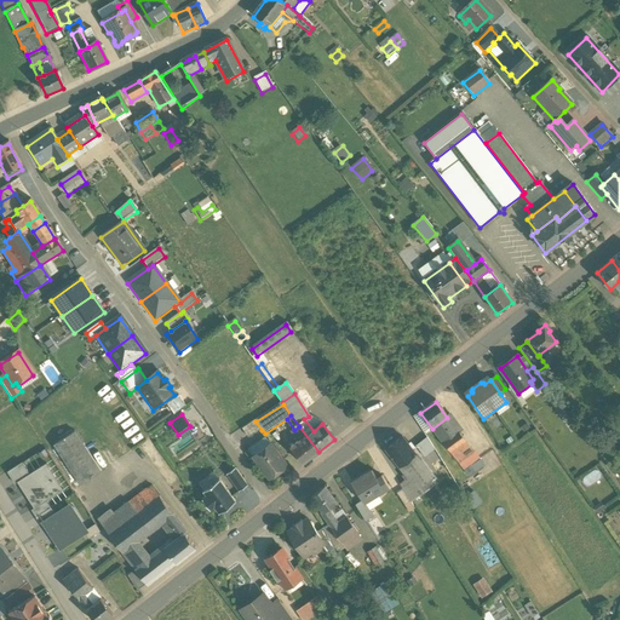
[(447,418),(432,429),(443,445),(459,434),(459,435),(461,434),(449,415),(447,418)]
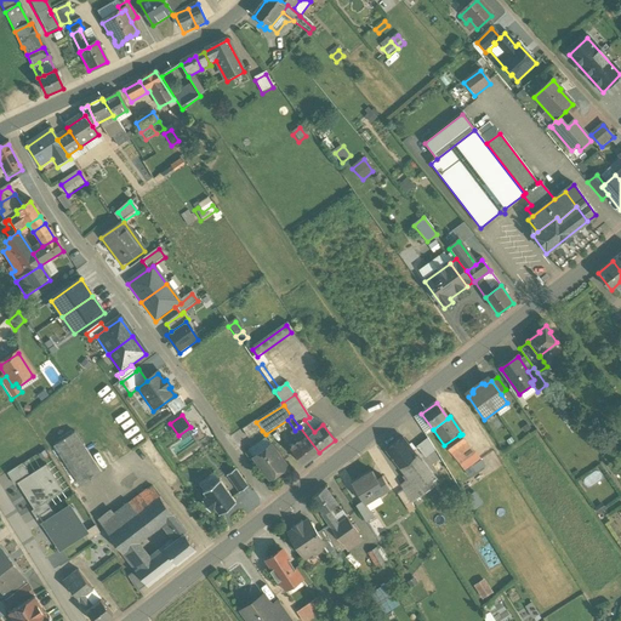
[(256,421),(241,431),(249,440),(262,431),(256,422),(256,421)]
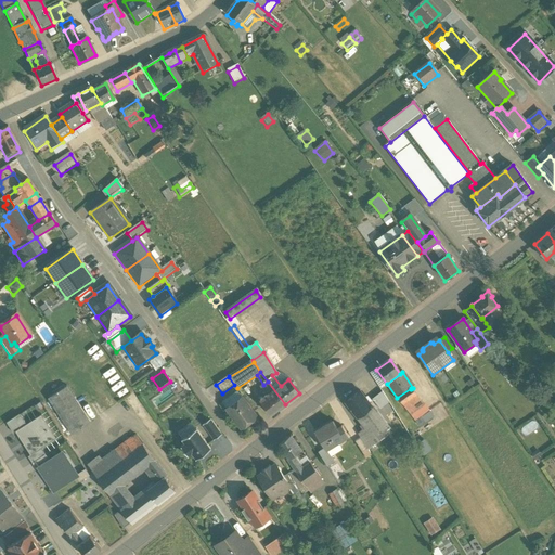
[(529,377),(518,385),(524,394),(534,385),(529,377)]
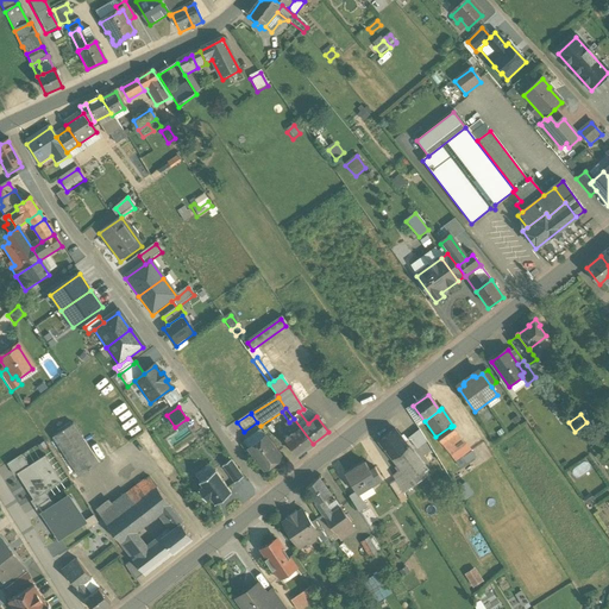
[(313,444),(294,419),(289,422),(287,424),(295,434),(286,441),(289,445),(287,447),(289,452),(293,450),(296,456),(313,444)]
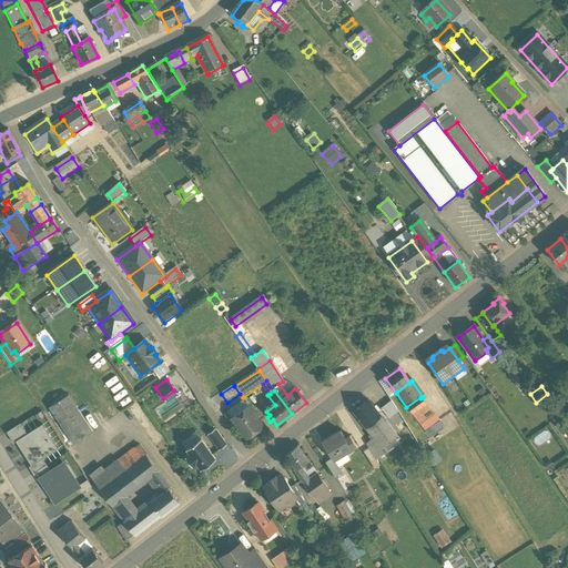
[(92,434),(68,396),(49,408),(73,446),(92,434)]
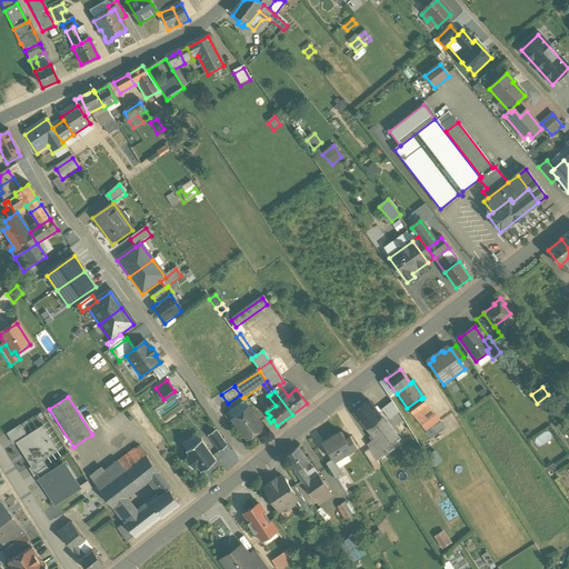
[(421,398),(407,408),(412,416),(427,406),(421,399),(421,398)]
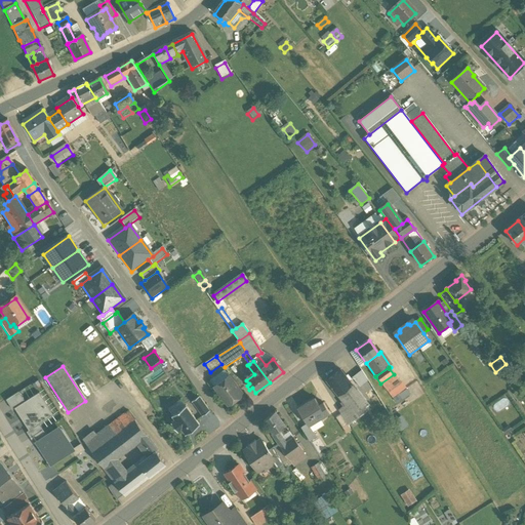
[(351,387),(339,371),(326,381),(337,397),(338,396),(351,387)]
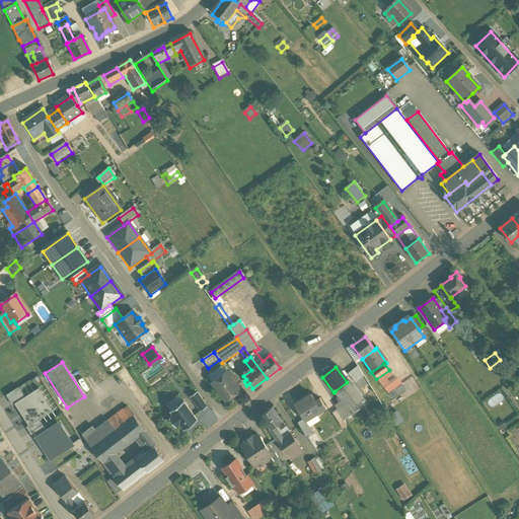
[(357,367),(348,374),(355,384),(364,377),(357,367)]
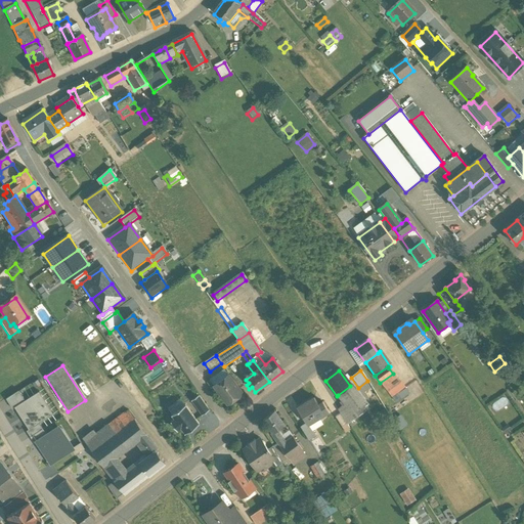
[(393,374),(380,383),(388,393),(400,384),(393,374)]
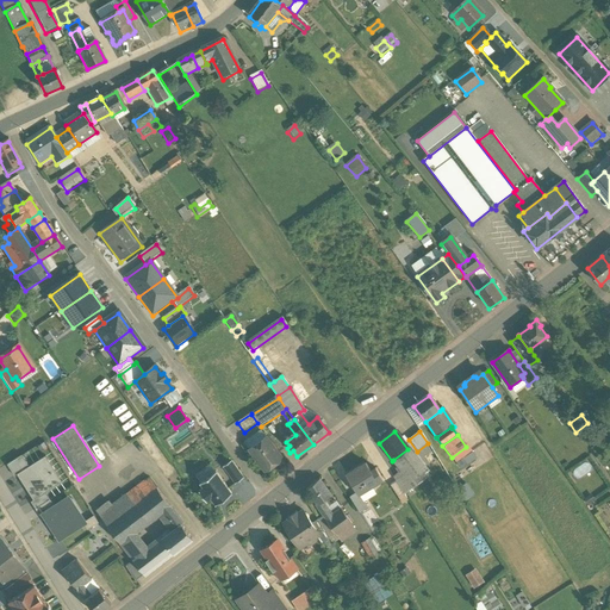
[(266,439),(249,452),(265,473),(281,460),(266,439)]
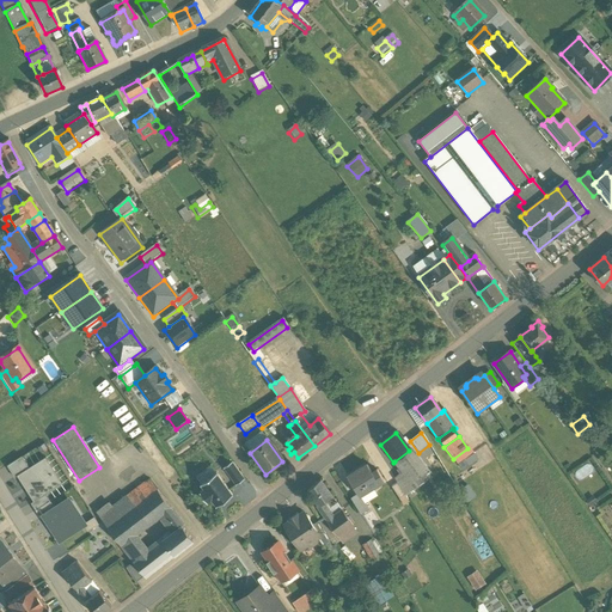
[(467,448),(453,459),(458,466),(472,456),(467,448)]
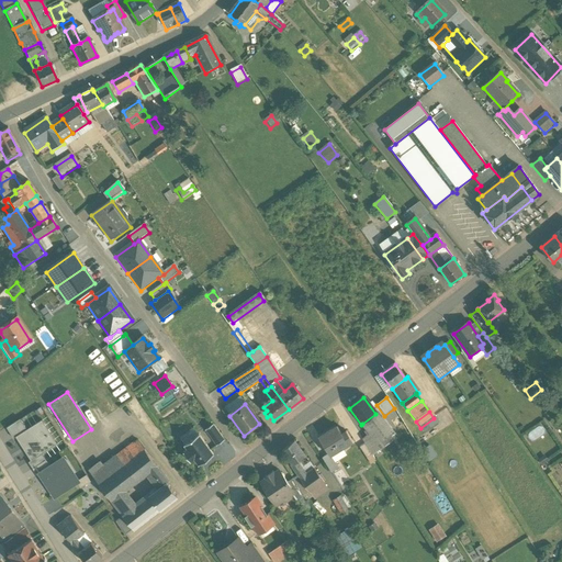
[(384,426),(375,414),(362,424),(370,434),(371,436),(384,426)]
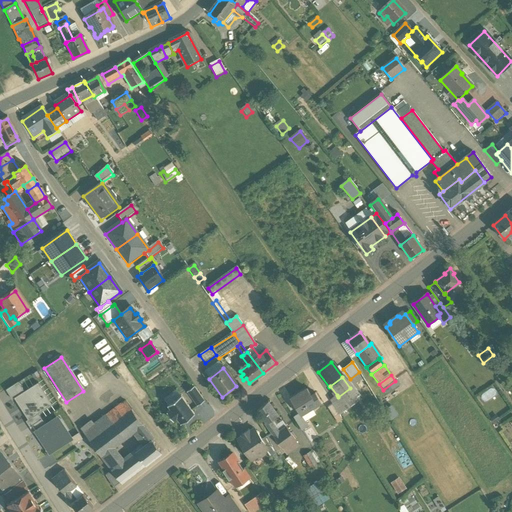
[(12,401),(24,394),(18,384),(6,391),(12,401)]
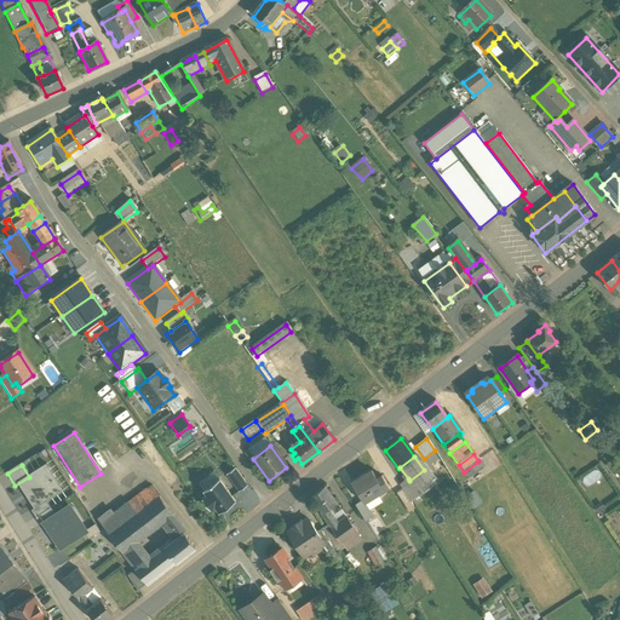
[(29,477),(17,484),(34,511),(46,503),(63,493),(46,466),(29,477)]
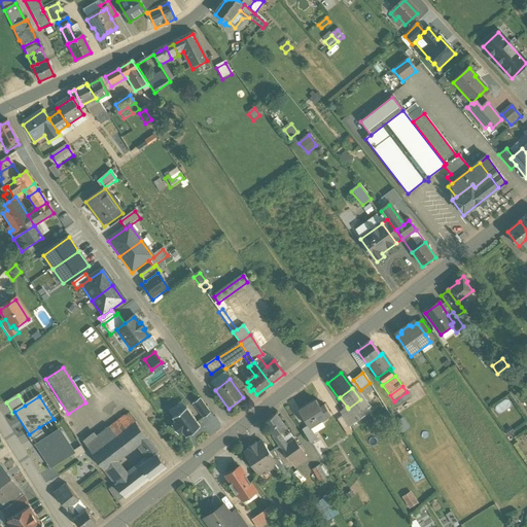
[(210,414),(200,398),(192,403),(203,418),(210,414)]
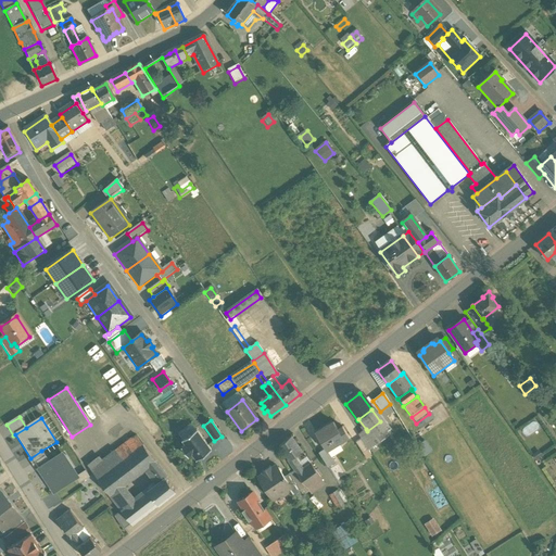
[(380,421),(367,431),(366,429),(363,431),(375,446),(377,444),(374,439),(387,428),(380,421)]
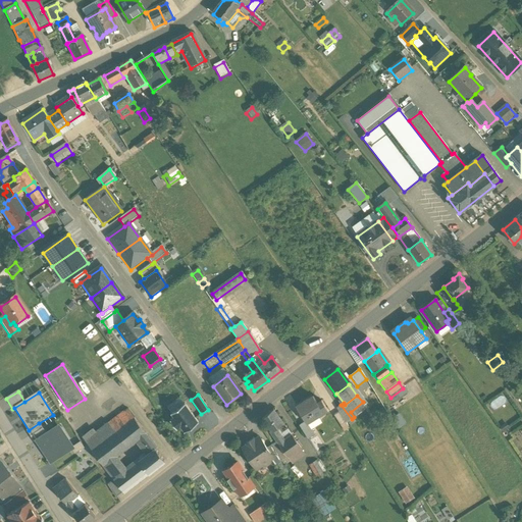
[(312,398),(296,408),(305,422),(306,424),(307,423),(326,411),(321,402),(316,405),(312,398)]
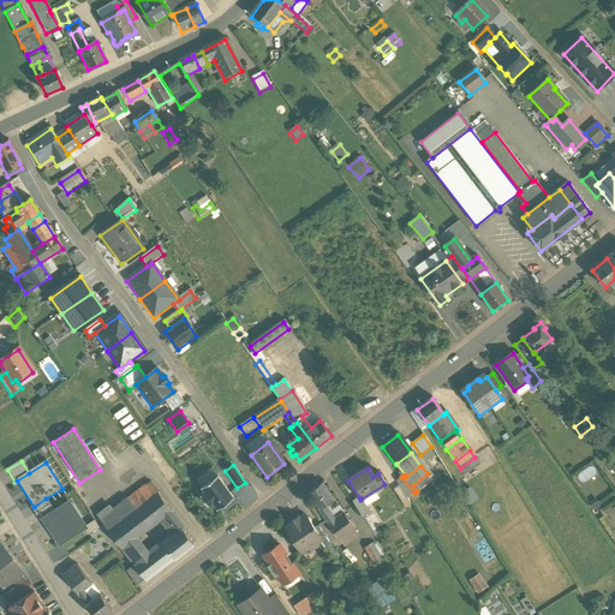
[(233,499),(218,476),(202,487),(206,493),(201,496),(208,506),(213,502),(218,509),(233,499)]
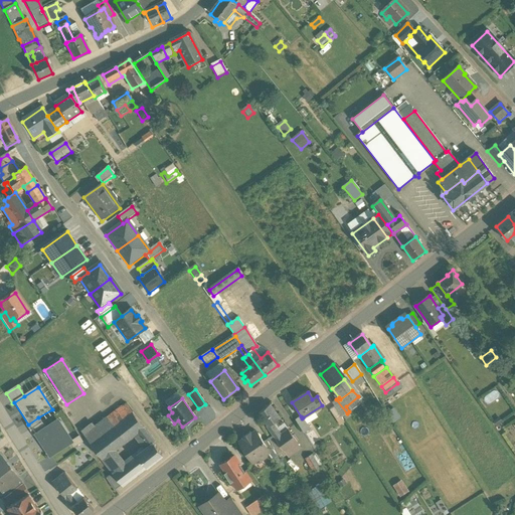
[(347,413),(336,399),(332,403),(334,407),(341,417),(347,413)]
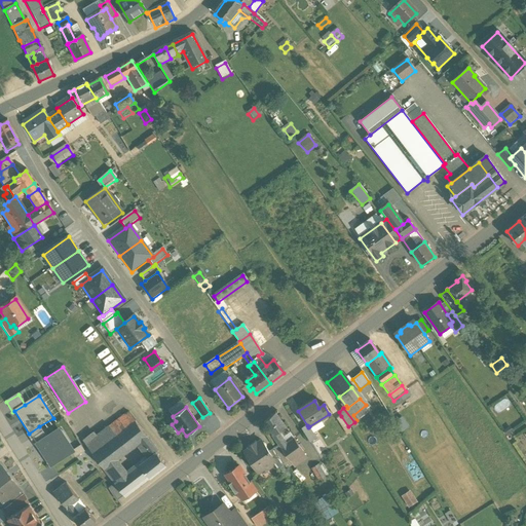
[(117,436),(136,421),(128,413),(110,427),(117,436)]
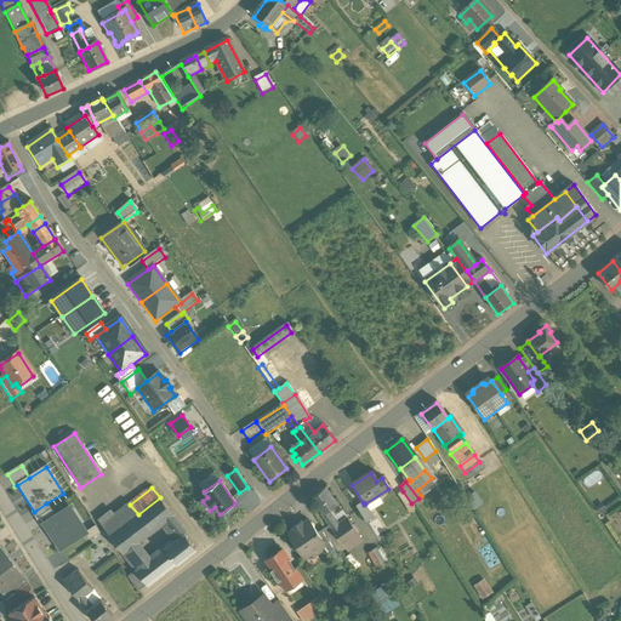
[(324,489),(311,499),(323,513),(324,514),(328,512),(336,505),(324,489)]
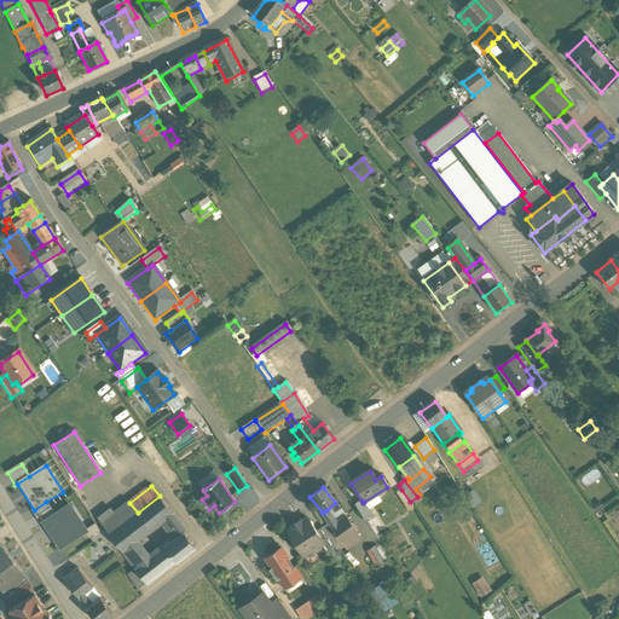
[(410,502),(401,490),(395,495),(403,507),(410,502)]
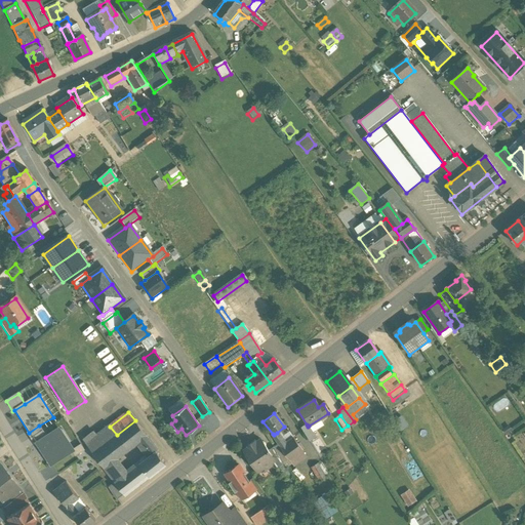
[(158,450),(135,420),(117,435),(128,449),(139,440),(151,455),(155,452),(156,452),(158,450)]
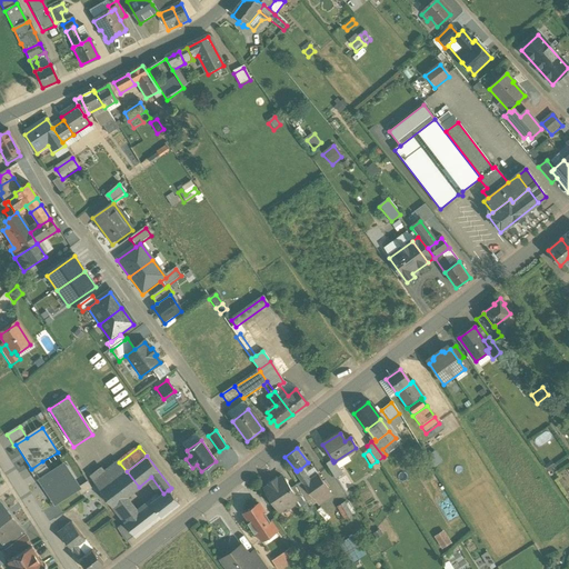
[(335,461),(333,462),(332,460),(326,463),(336,479),(342,475),(335,461)]
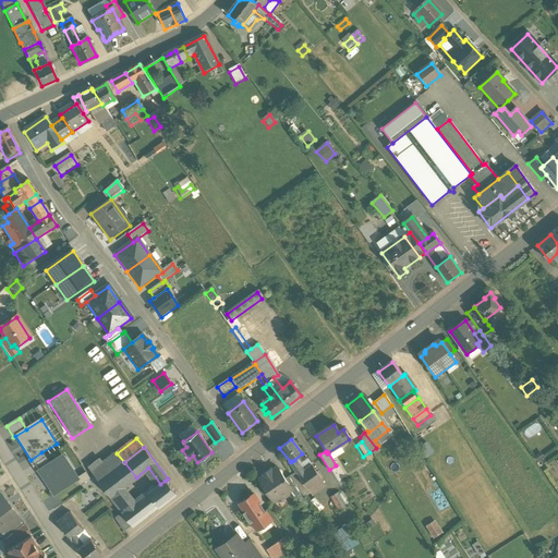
[(46,459),(41,452),(28,461),(33,468),(46,459)]
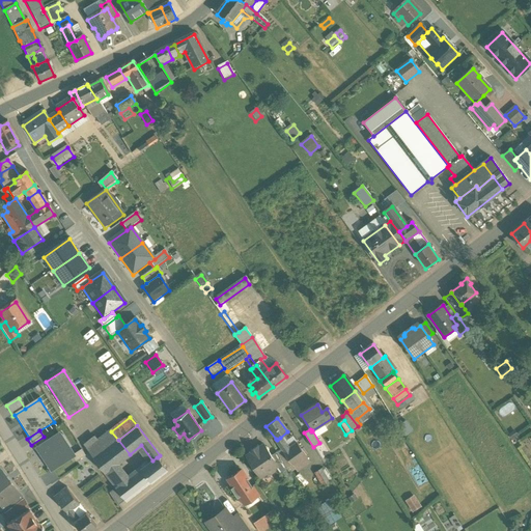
[(47,442),(36,449),(52,472),(74,458),(75,457),(74,455),(60,435),(47,442)]
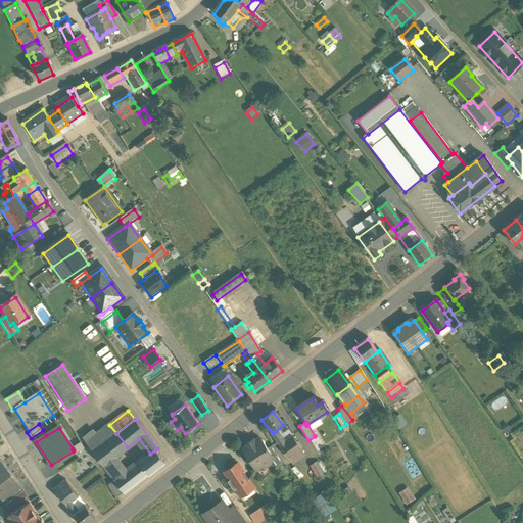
[(43,430),(31,438),(34,443),(36,442),(46,435),(43,430)]
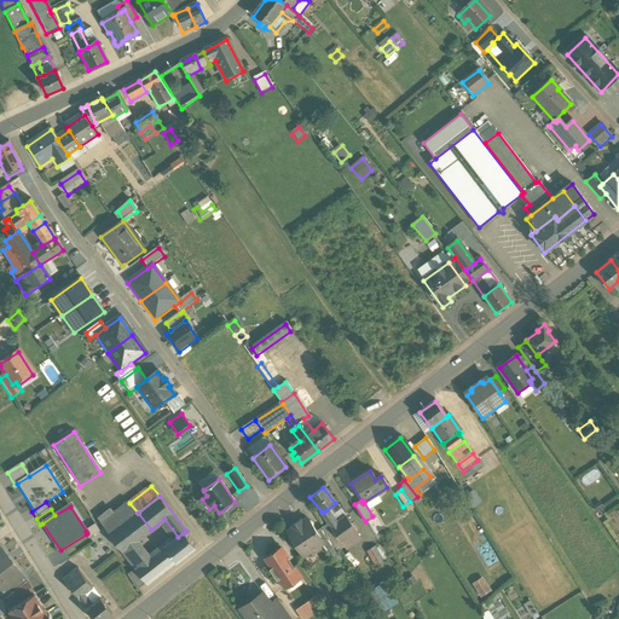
[(336,524),(327,510),(323,513),(322,512),(319,514),(330,528),(336,524)]
